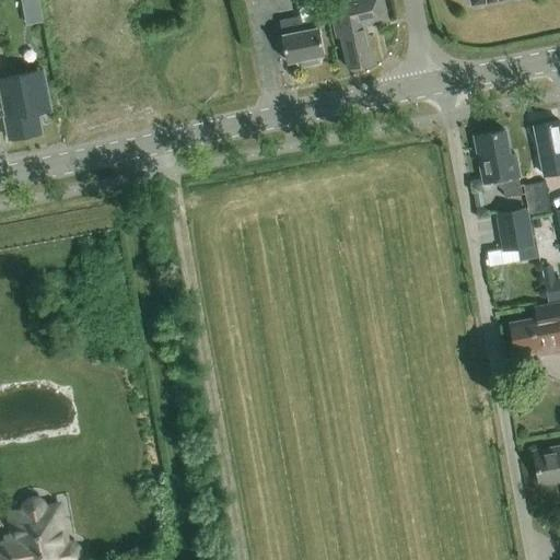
[(42,0),(23,0),(27,21),(45,19),(42,0)]
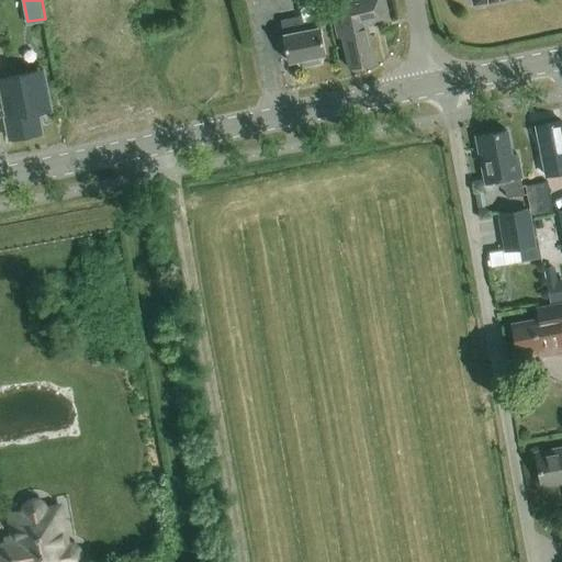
[(301,68),(319,64),(323,56),(325,55),(317,19),(326,17),(323,0),(298,0),(301,17),(279,21),(287,63),(295,60),(301,68)]
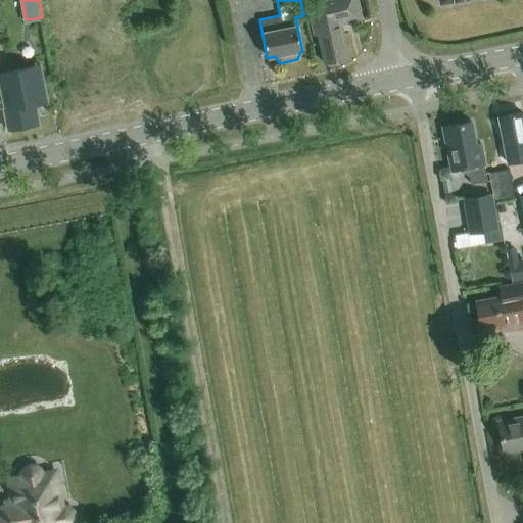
[(341,24),(362,19),(357,0),(307,0),(305,0),(314,36),(318,35),(324,62),(348,57),(341,24)]
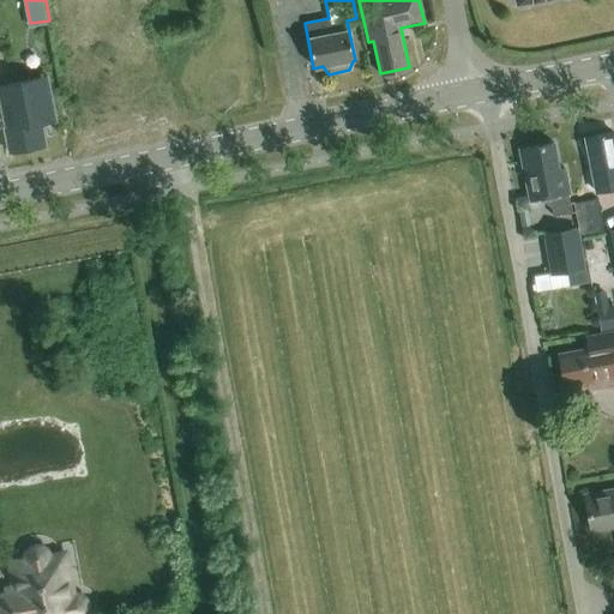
[(41,124),(55,121),(50,97),(41,100),(37,80),(0,86),(0,127),(4,127),(8,154),(46,146),(41,124)]
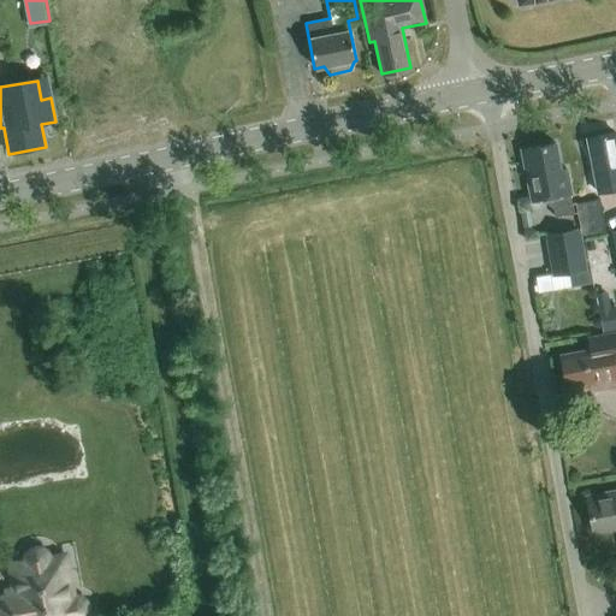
[(598,194),(615,189),(615,141),(615,132),(586,138),(598,194)]
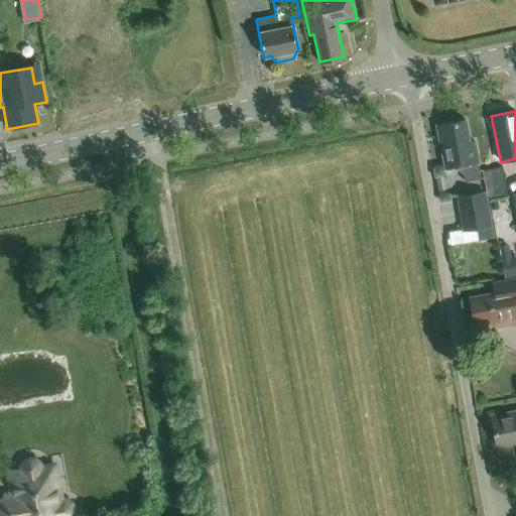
[(444,169),(462,166),(465,181),(481,178),(477,163),(478,162),(474,141),(469,142),(465,120),(436,126),(444,169)]
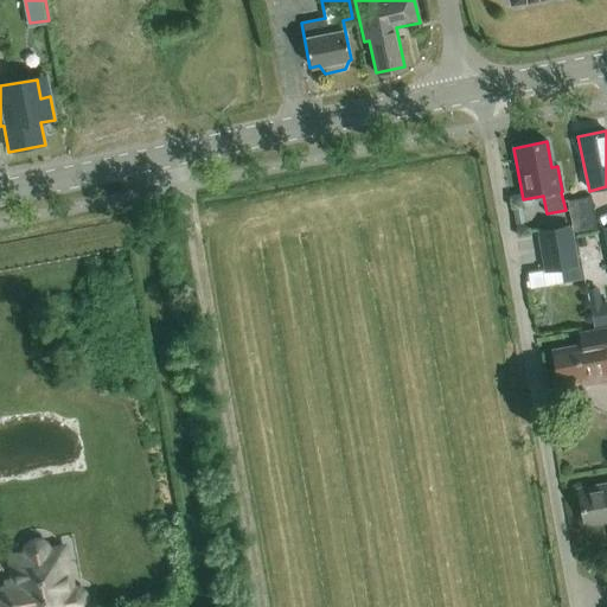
[(567,200),(574,235),(598,230),(590,196),(567,200)]
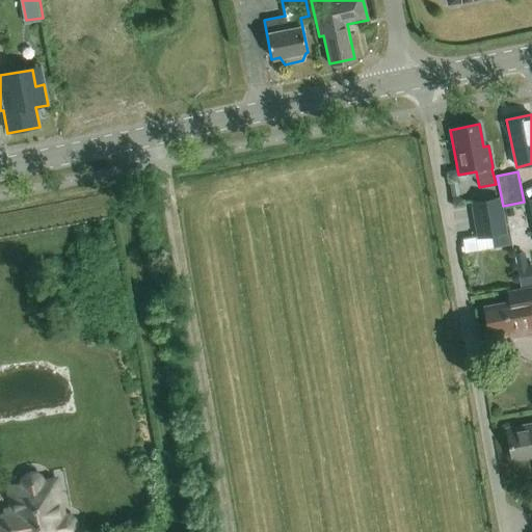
[(463,206),(463,201),(457,196),(452,197),(453,208),(463,206)]
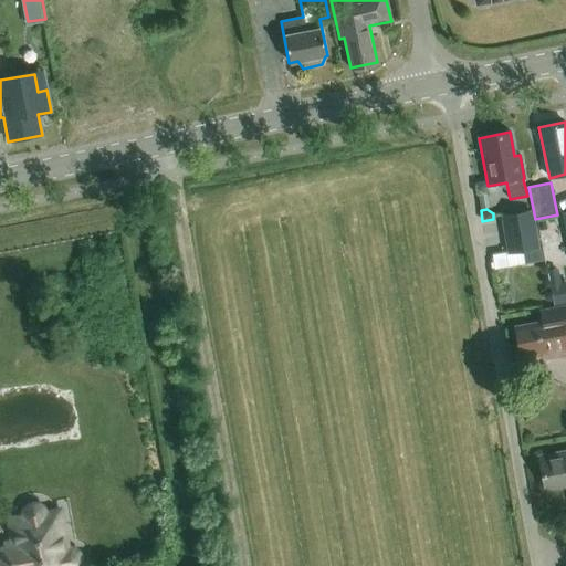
[(543,260),(542,257),(541,247),(538,247),(532,210),(500,216),(506,253),(505,254),(506,265),(543,260)]
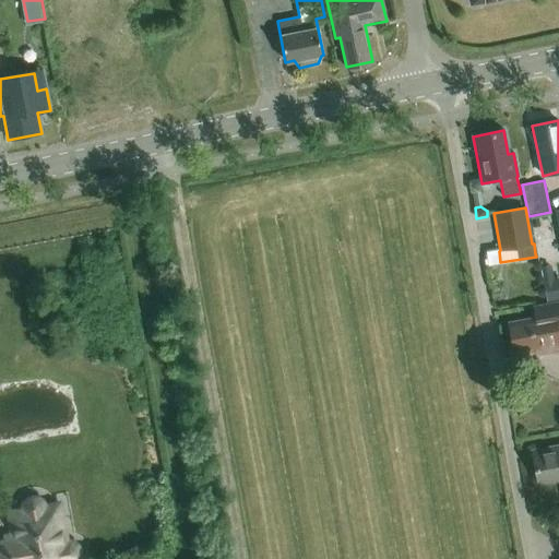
[(558,262),(544,264),(548,299),(558,297),(558,262)]
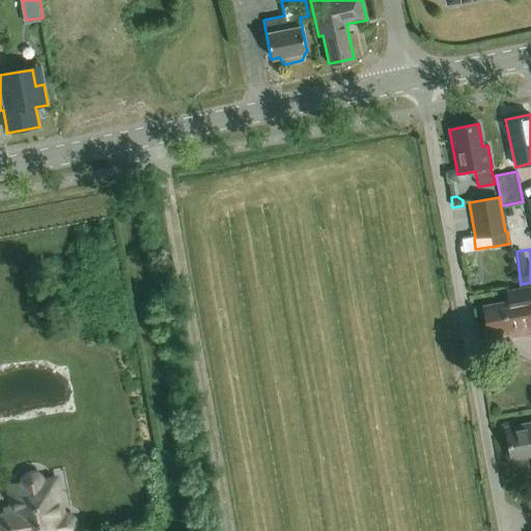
[(530,286),(507,290),(509,301),(483,306),(488,334),(508,331),(509,337),(530,333),(530,312),(530,310),(530,309),(530,286)]
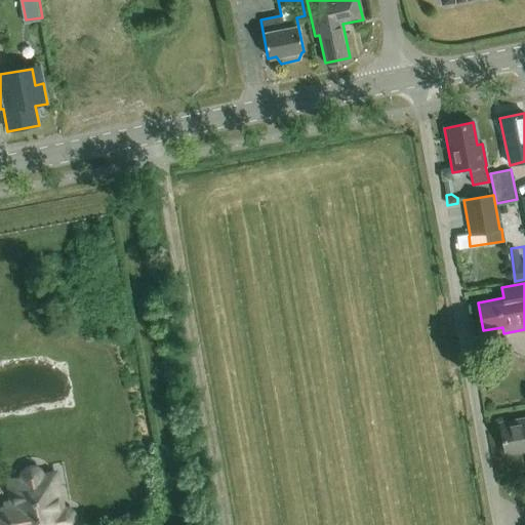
[(524,417),(499,422),(505,455),(524,450),(524,417)]
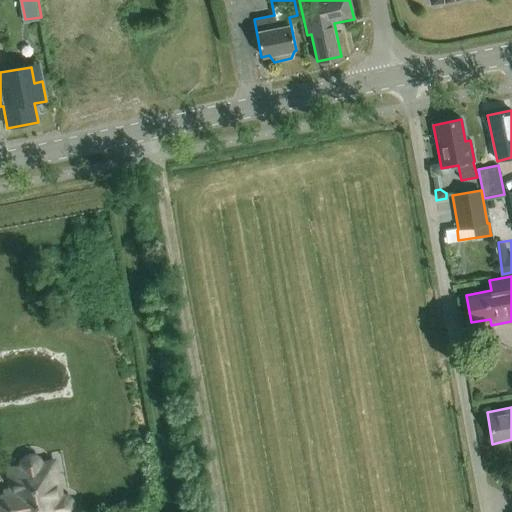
[(70,511),(72,511),(72,505),(70,500),(65,497),(60,497),(54,462),(41,464),(39,459),(34,456),(29,456),(24,458),(21,463),(20,468),(8,470),(12,491),(3,492),(4,496),(0,496),(0,511),(70,511)]
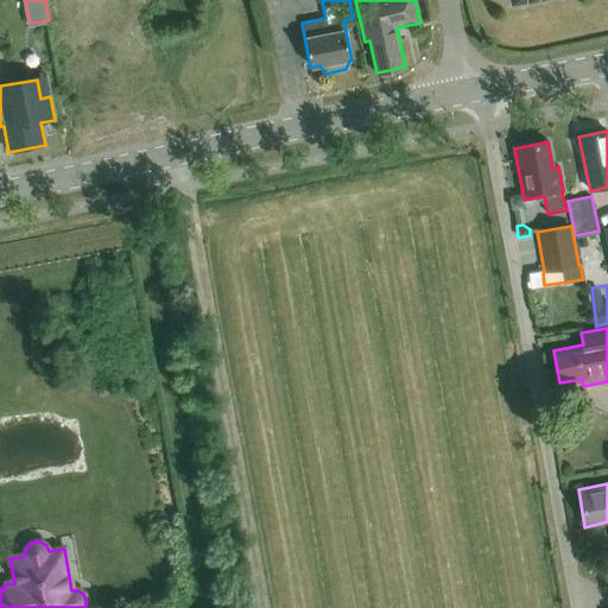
All buildings are outlined.
